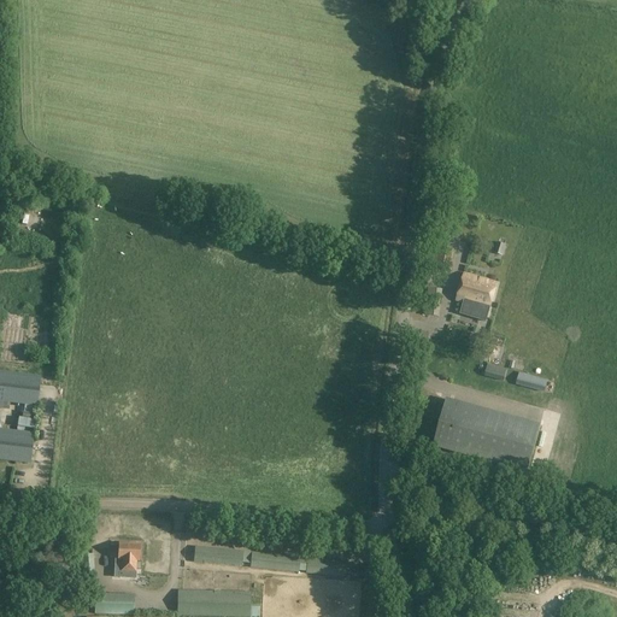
[(498,241),(494,253),(504,257),(507,245),(498,241)]
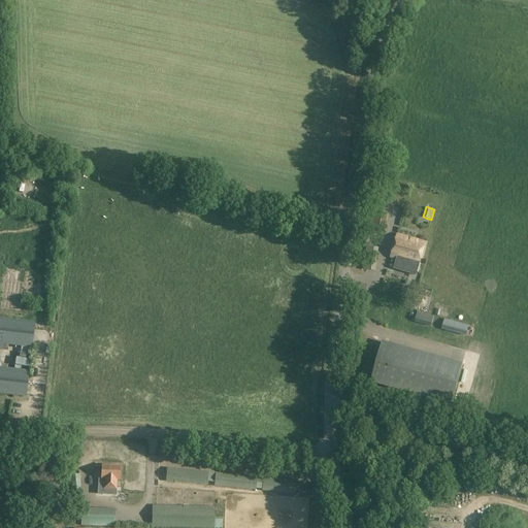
[(388,213),(377,210),(373,229),(385,232),(389,213),(388,213)]
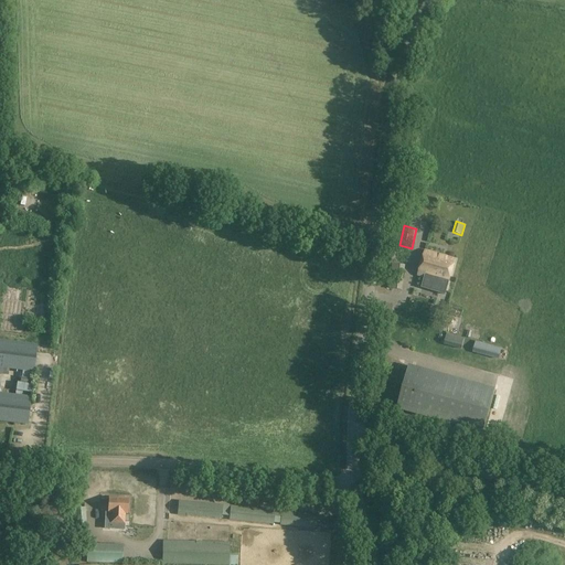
[(426,252),(420,267),(451,276),(456,260),(426,252)]
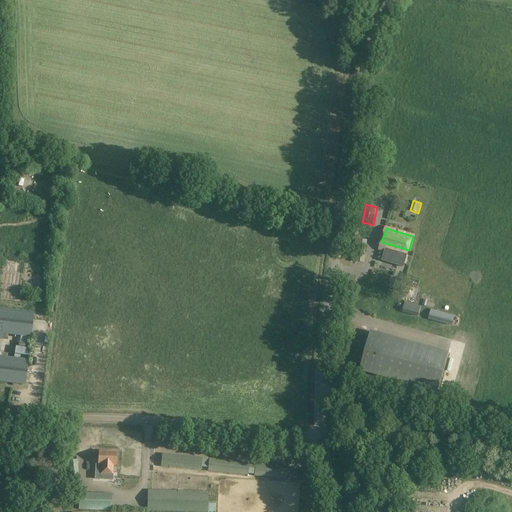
[(409,250),(381,242),(379,250),(386,252),(383,260),(404,267),(409,250)]
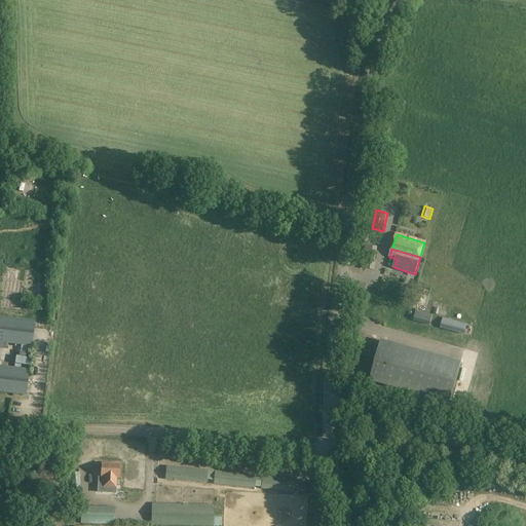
[(358,284),(354,300),(364,302),(366,286),(358,284)]
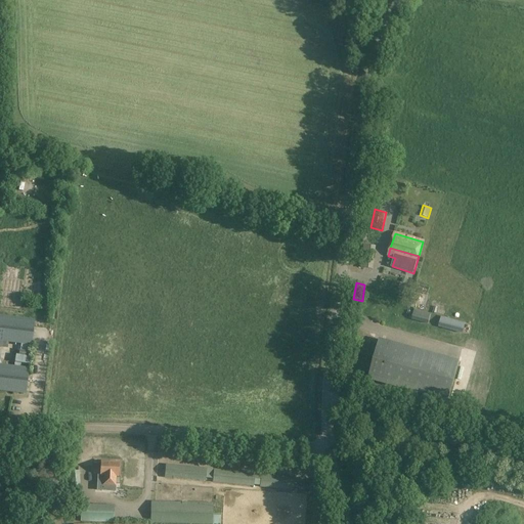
[(44,324),(45,310),(37,309),(36,323),(44,324)]
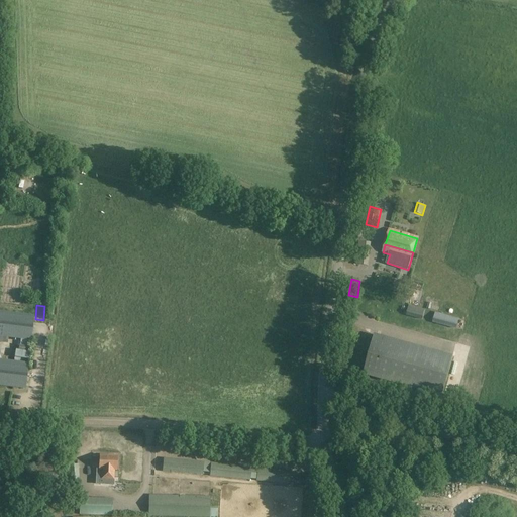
[(409,306),(406,316),(422,320),(425,310),(409,306)]
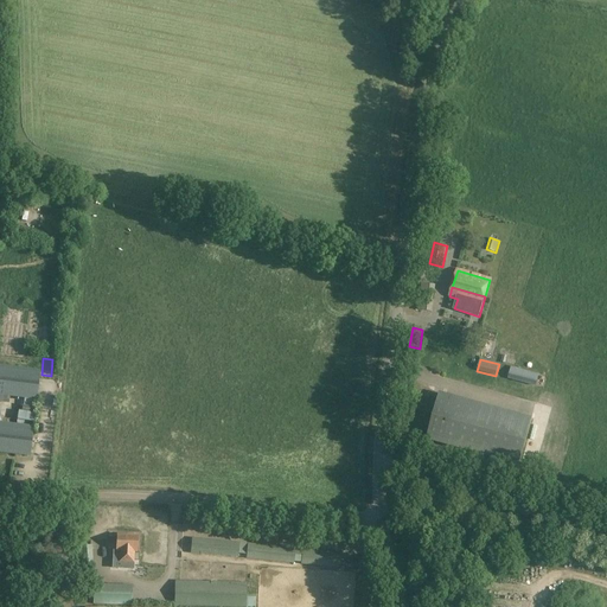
[(0,365),(0,396),(37,401),(40,370),(0,365)]
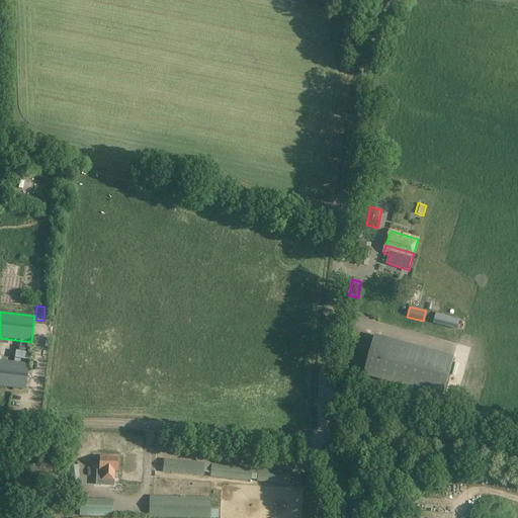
[(436,313),(434,324),(457,330),(460,319),(436,313)]
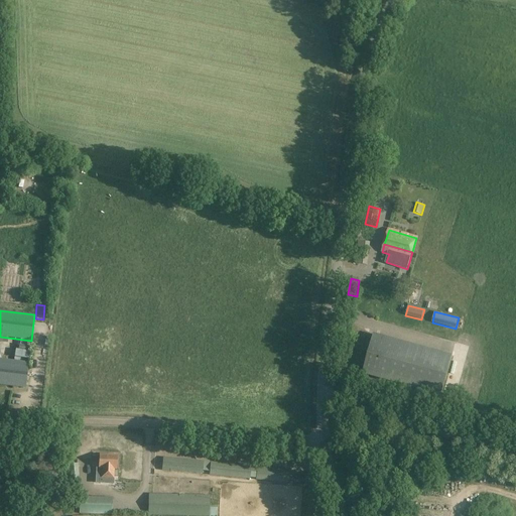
[(452,357),(374,335),(363,375),(440,397),(452,357)]
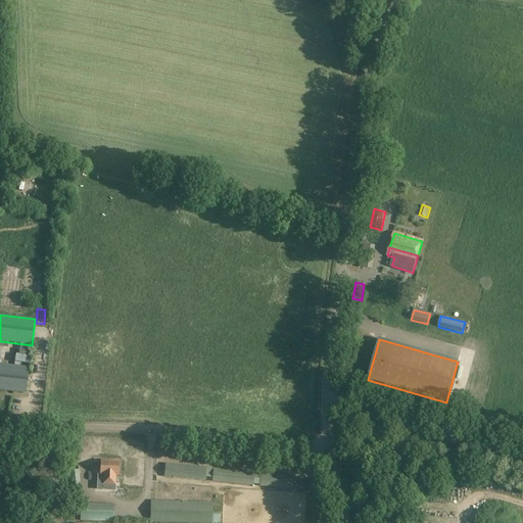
[(360,354),(370,359),(375,345),(365,342),(360,354)]
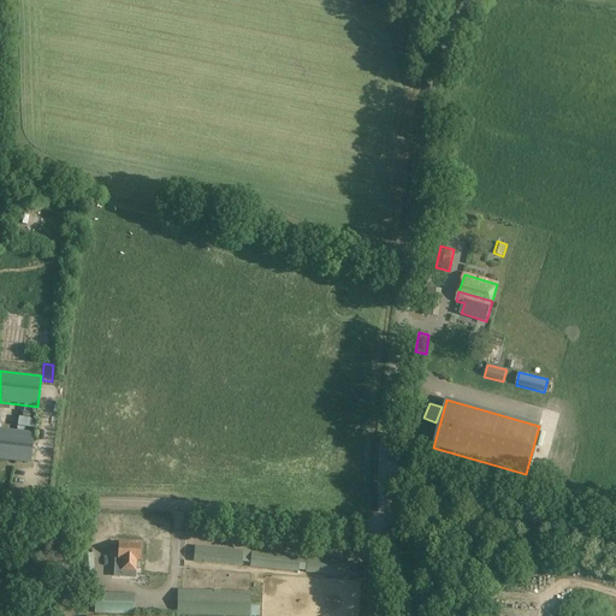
[(0,430),(0,458),(30,463),(34,434),(0,430)]
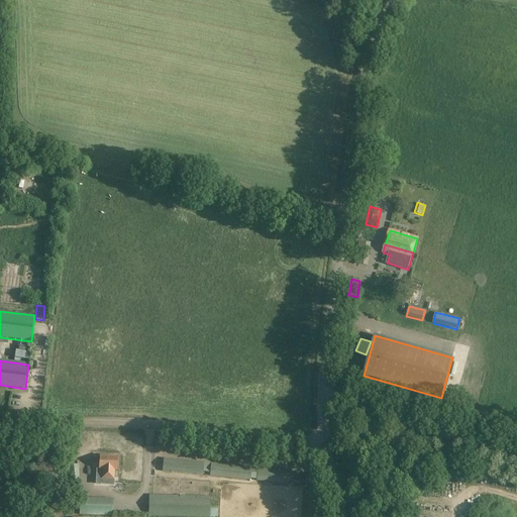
[(100,456),(99,470),(102,471),(102,479),(113,480),(114,471),(116,471),(116,456),(100,456)]
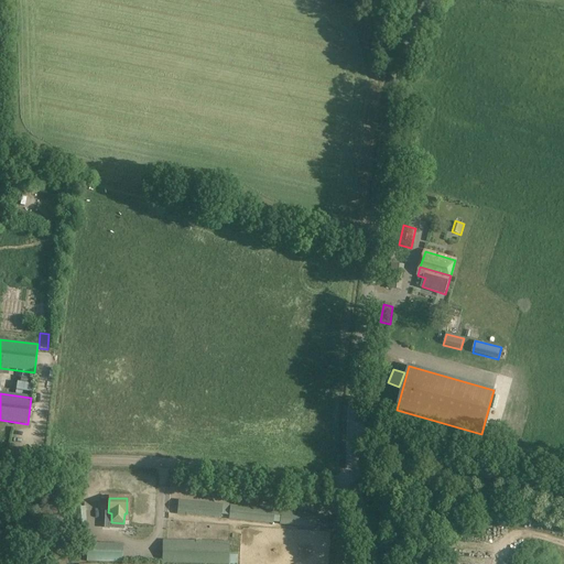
[(223,505),(221,514),(229,516),(229,519),(273,523),(273,522),(274,511),(274,510),(230,506),(223,505)]
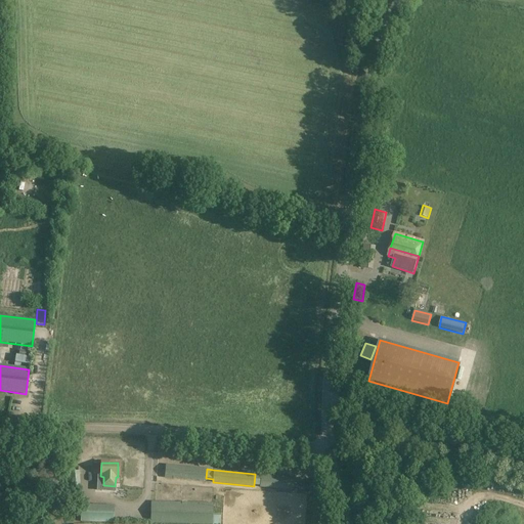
[(79,472),(72,472),(73,492),(81,492),(79,472)]
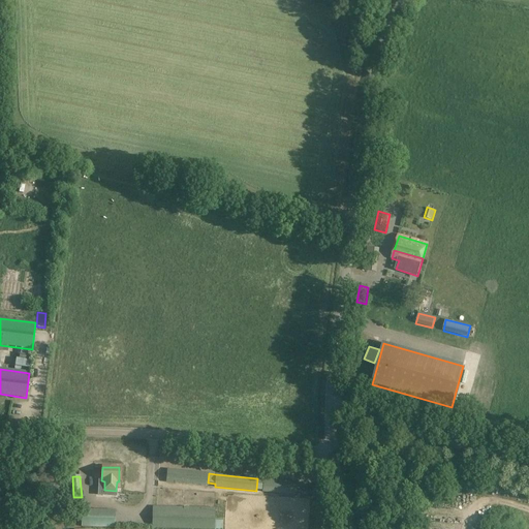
[(297,495),(297,483),(263,479),(263,480),(257,479),(256,490),(263,491),(263,492),(297,495)]
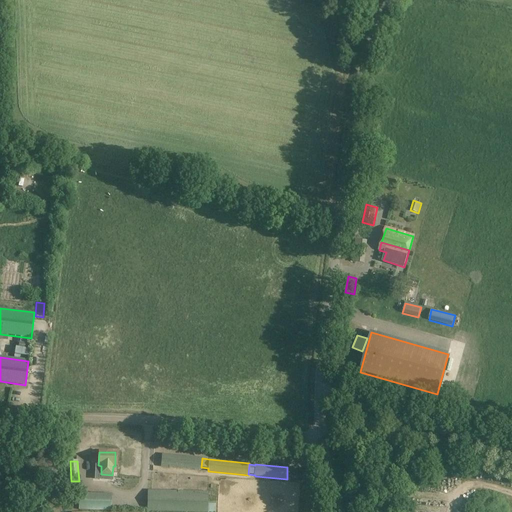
[(422,494),(435,491),(433,485),(421,489),(422,494)]
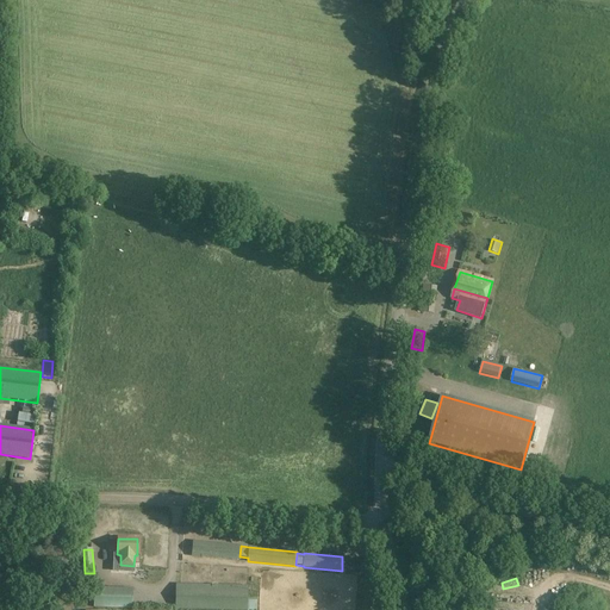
[(190,609),(247,609),(248,598),(248,586),(176,584),(175,609),(190,609)]
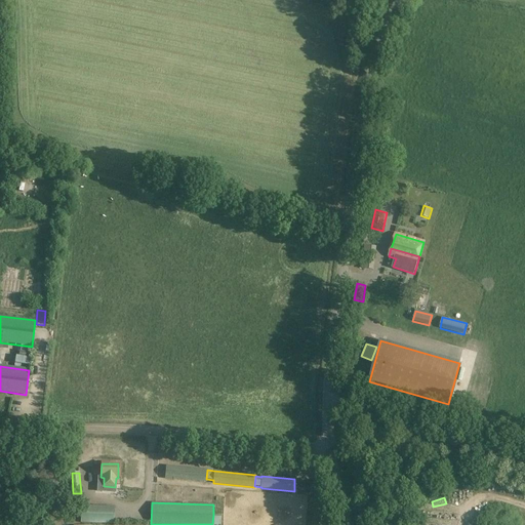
[(82,507),(81,523),(114,524),(114,508),(82,507)]
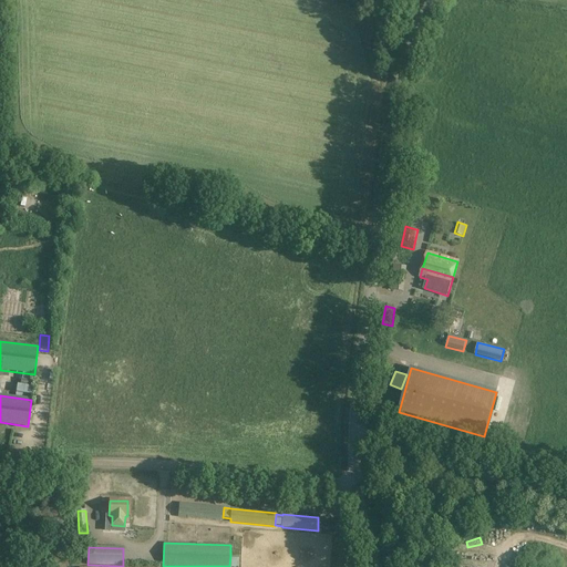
[(485,566),(487,566),(493,559),(477,549),(472,558),(485,566)]
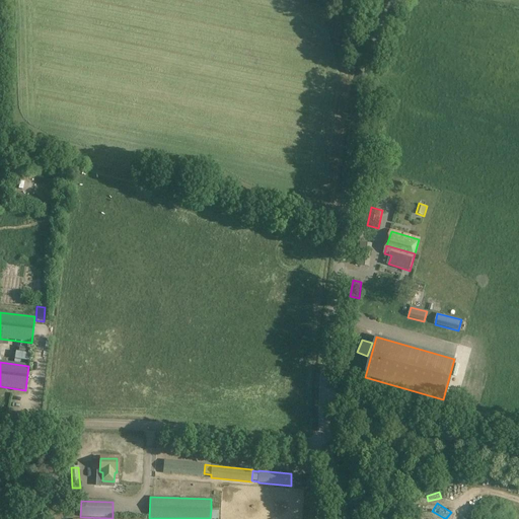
[(211,509),(210,518),(218,518),(219,509),(211,509)]
